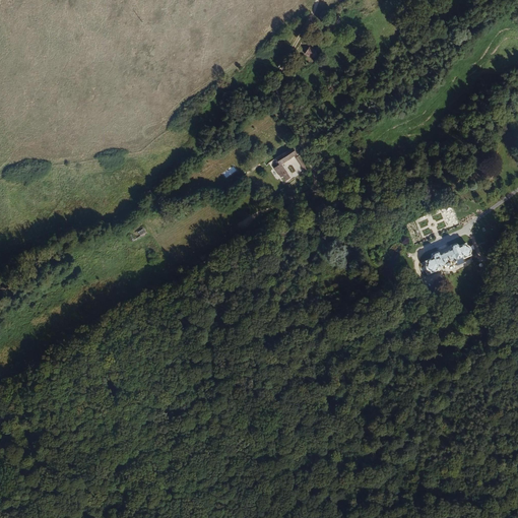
[(320,53),(311,47),(309,52),(315,56),(313,57),(315,58),(316,56),(317,57),(320,53)]
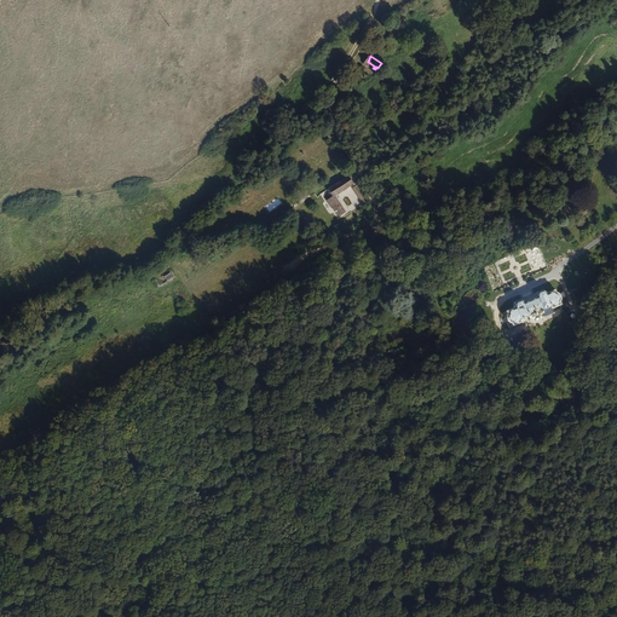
[(347,180),(329,194),(334,201),(339,197),(356,185),(351,177),(346,179),(347,180)]
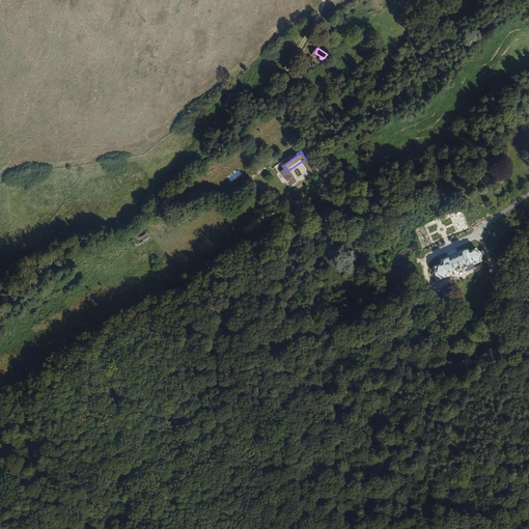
[(259,172),(256,175),(258,178),(271,169),(269,166),(262,170),(261,168),(258,170),(259,172)]
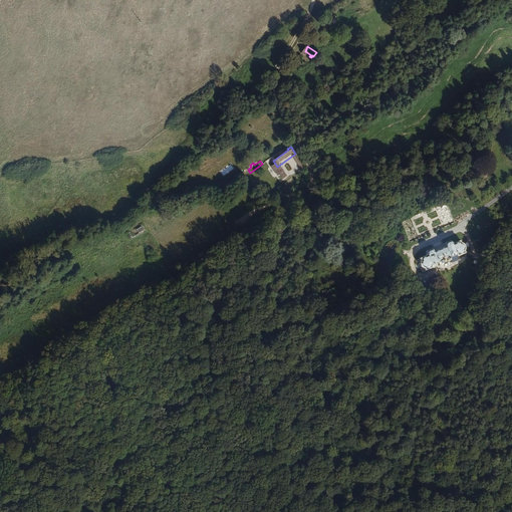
[(287,179),(290,177),(281,164),(277,167),(275,168),(281,176),(284,175),(287,179)]
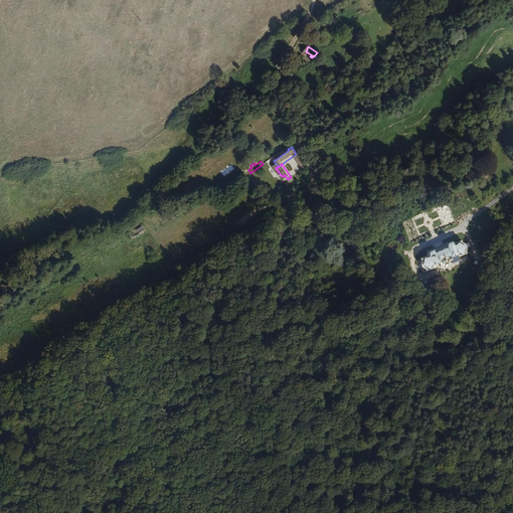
[(430,271),(434,269),(432,266),(441,262),(442,264),(445,263),(443,261),(447,259),(449,263),(453,261),(451,258),(457,254),(457,255),(466,251),(466,250),(469,248),(468,245),(471,244),(469,240),(466,241),(465,239),(456,244),(454,240),(445,244),(444,242),(437,245),(438,248),(429,252),(430,255),(421,260),(422,261),(419,263),(422,270),(424,269),(425,270),(429,269),(430,271)]
